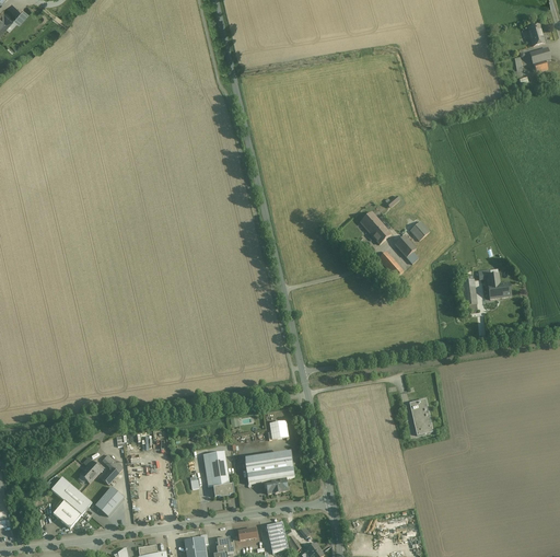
[(24,7),(14,18),(20,22),(26,14),(28,11),(24,7)]
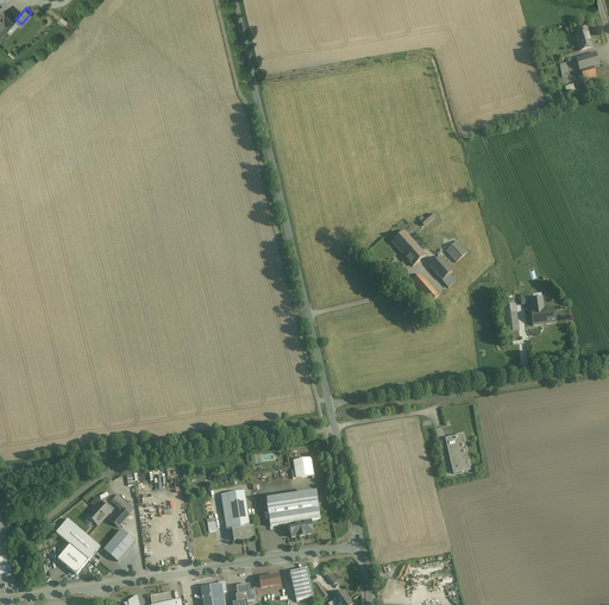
[(0,32),(14,18),(5,8),(0,13),(0,32)]
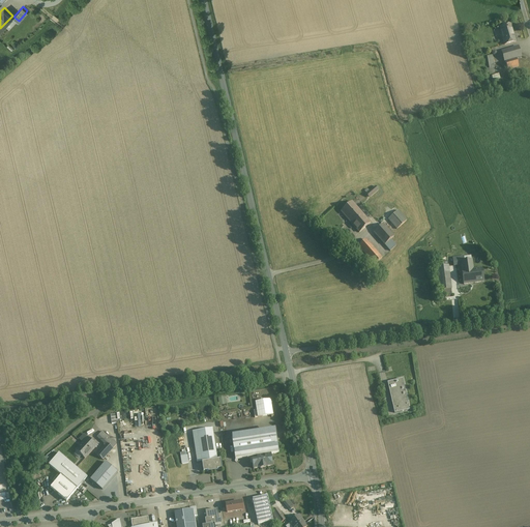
[(510,22),(499,25),(504,42),(516,38),(510,22)]
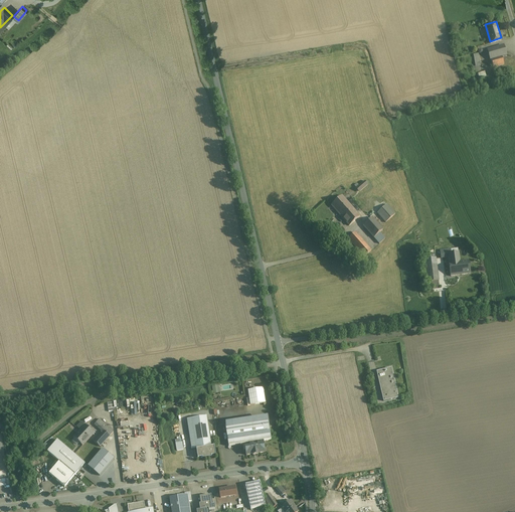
[(503,43),(487,47),(490,57),(491,57),(501,54),(506,52),(503,43)]
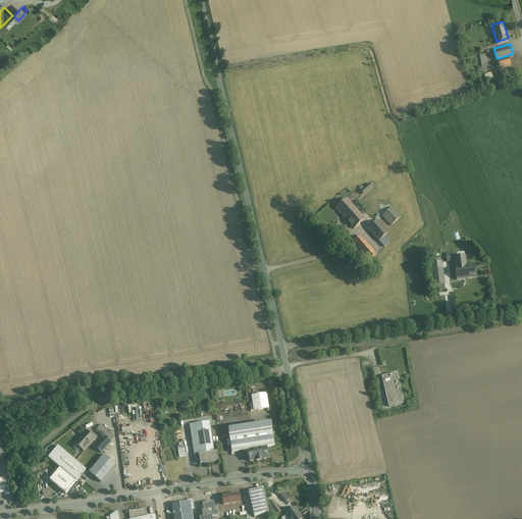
[(508,55),(498,58),(500,66),(511,63),(508,55)]
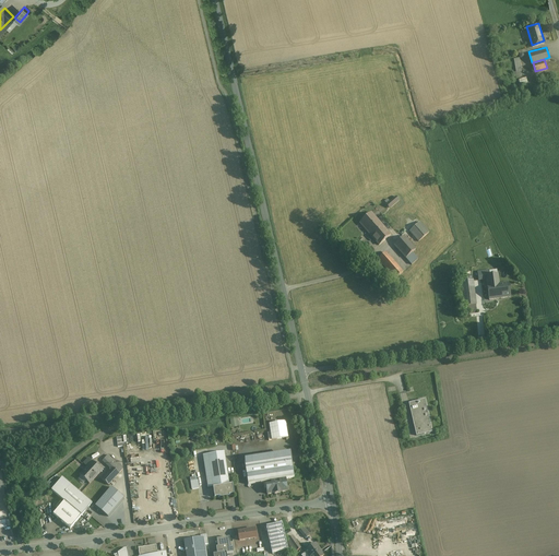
[(384,199),(390,204),(400,197),(395,193),(390,199),(388,197),(384,199)]
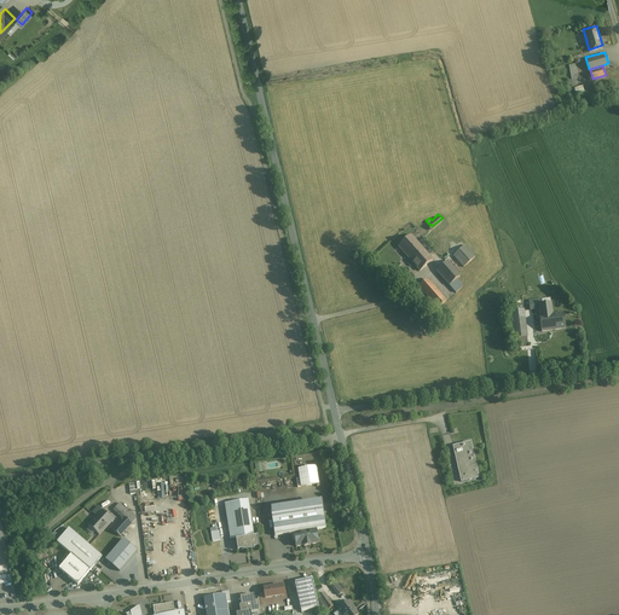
[(410,232),(398,243),(420,267),(433,256),(410,232)]
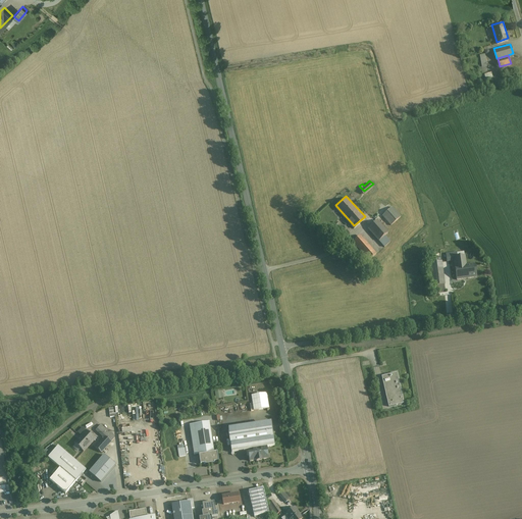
[(390,203),(380,212),(390,222),(401,214),(390,203)]
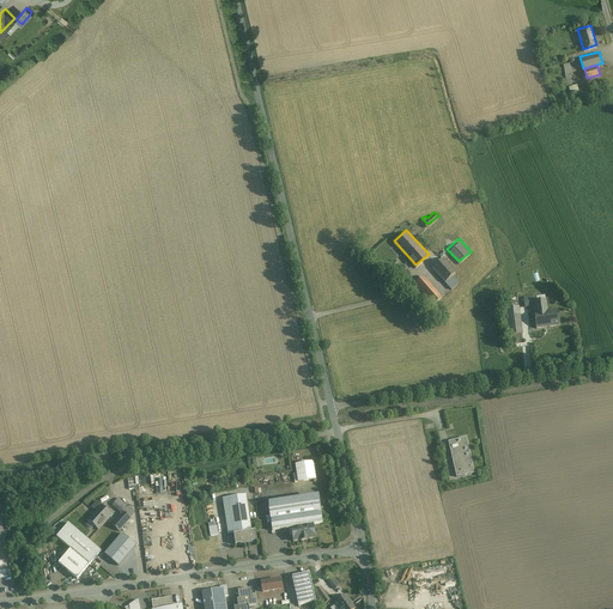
[(443,256),(432,265),(444,279),(451,273),(455,270),(443,256)]
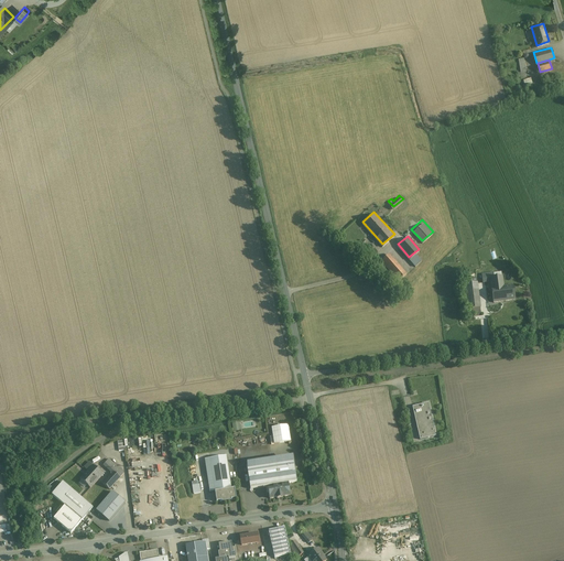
[(389,251),(381,259),(399,279),(407,271),(389,251)]
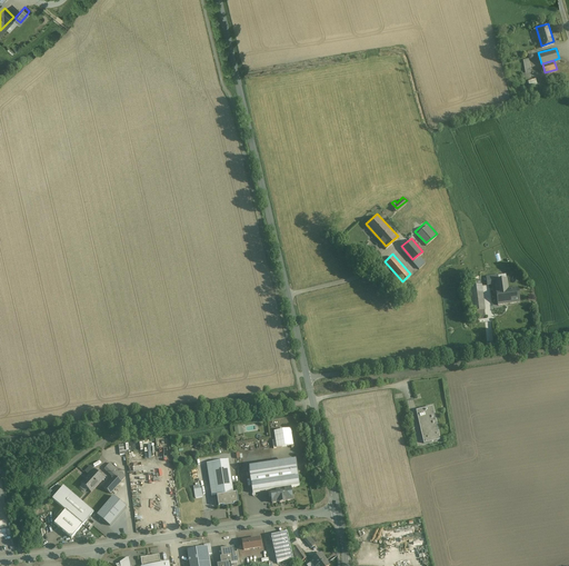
[(419,254),(412,259),(419,266),(426,260),(419,254)]
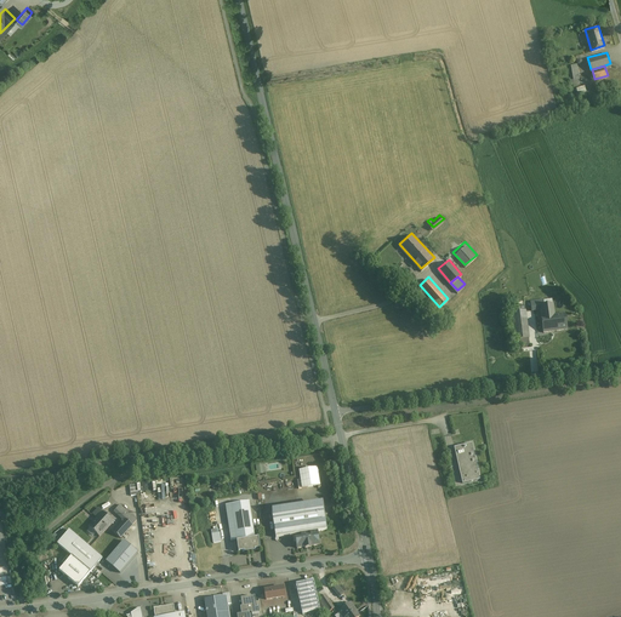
[(531,307),(541,306),(540,303),(553,301),(552,296),(530,298),(531,307)]
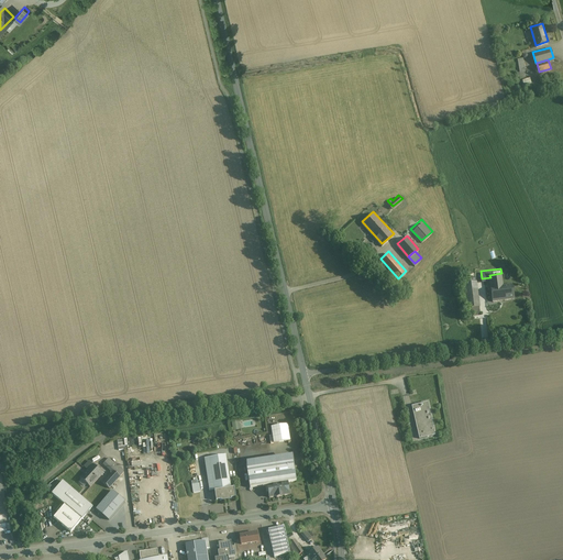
[(475,270),(464,272),(468,310),(479,309),(475,270)]
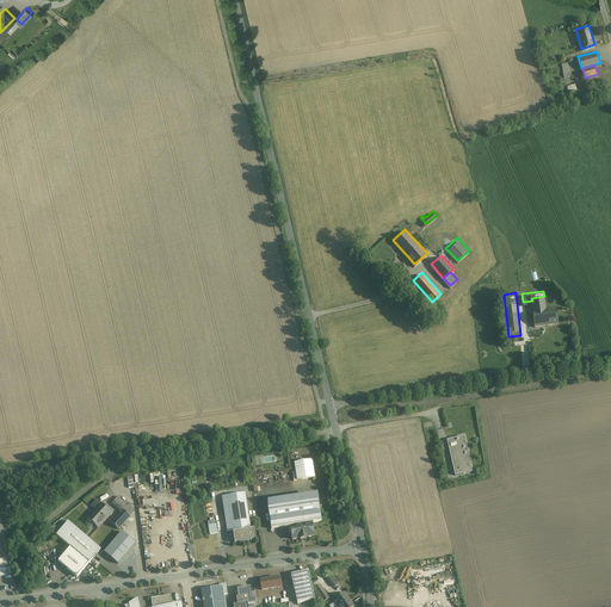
[(532,301),(535,324),(557,321),(555,305),(545,307),(544,296),(531,298),(532,301)]
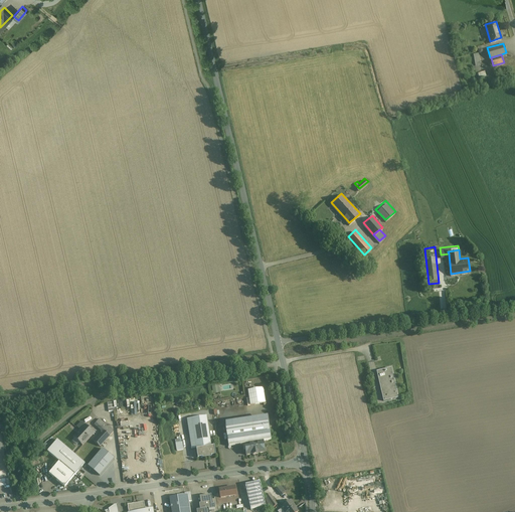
[(391,365),(376,368),(383,398),(397,395),(391,365)]
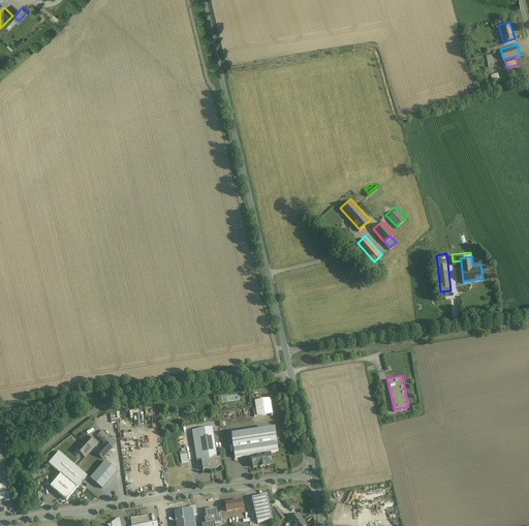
[(271,396),(255,398),(257,413),(274,411),(271,396)]
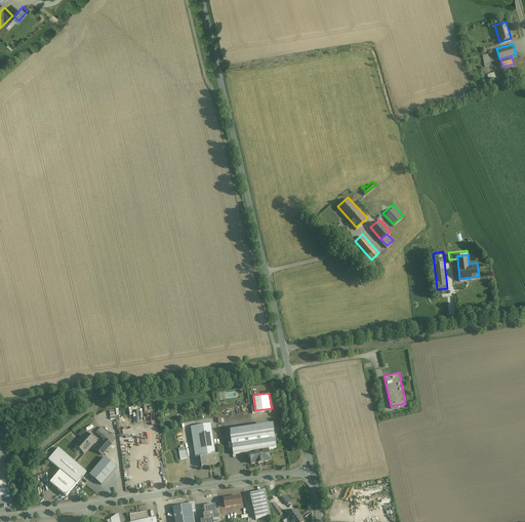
[(210,422),(195,424),(200,454),(215,452),(210,422)]
